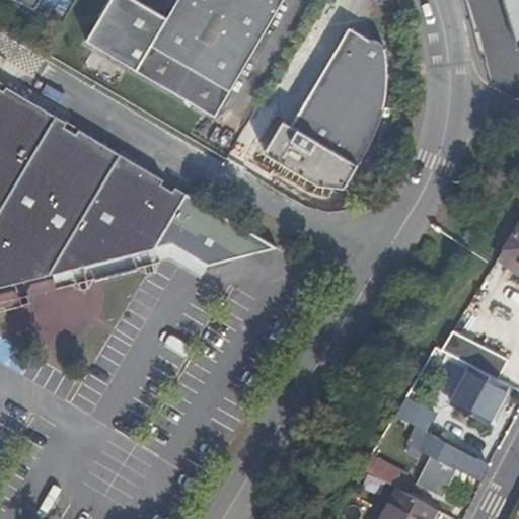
[(282,0),(178,0),(168,17),(139,0),(110,0),(87,41),(215,117),(282,0)]
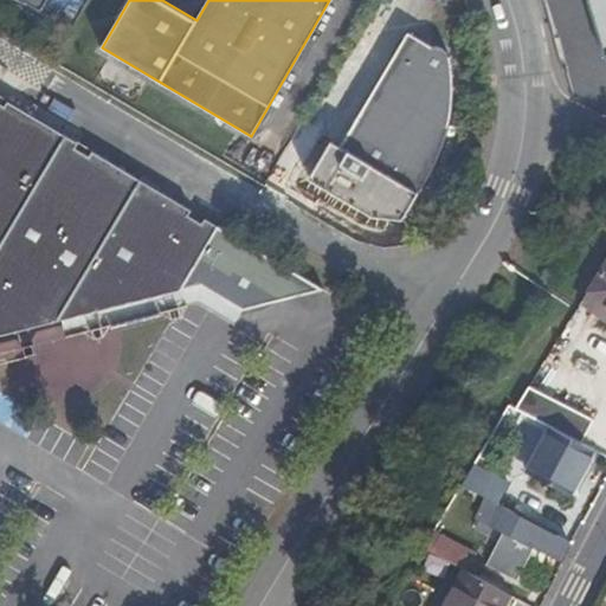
[(605,0),(588,0),(605,55),(605,0)]
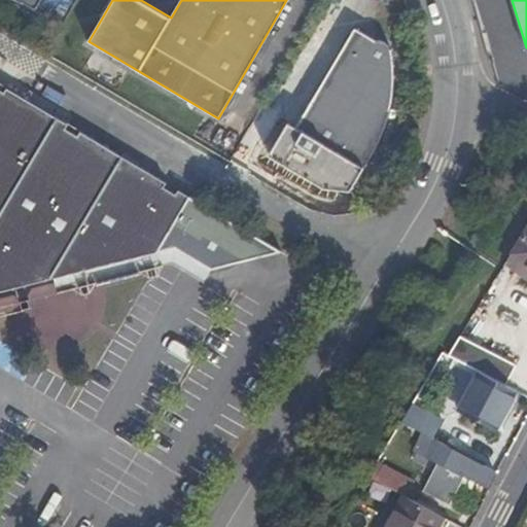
[(372,44),(351,34),(293,135),(362,173),(379,140),(386,110),(390,84),(388,50),(382,45),(372,44)]
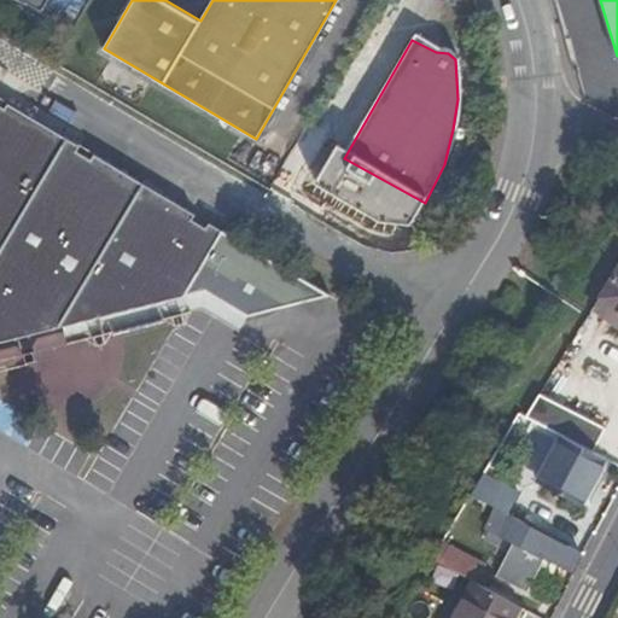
[(13,76),(6,89),(69,127),(76,114),(13,76)]
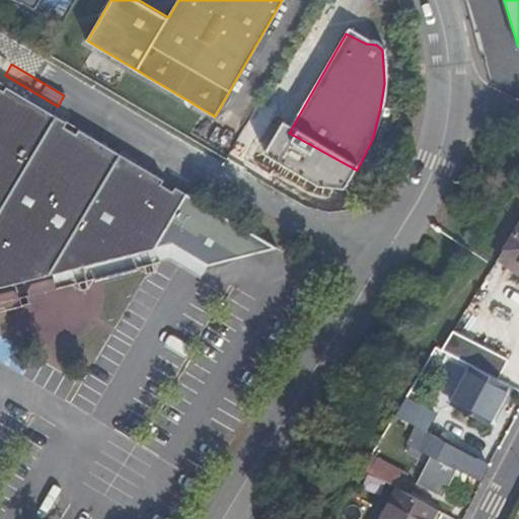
[(0,287),(24,281),(152,245),(181,191),(171,184),(169,189),(157,182),(159,177),(75,127),(72,130),(59,123),(62,119),(0,82),(0,287)]
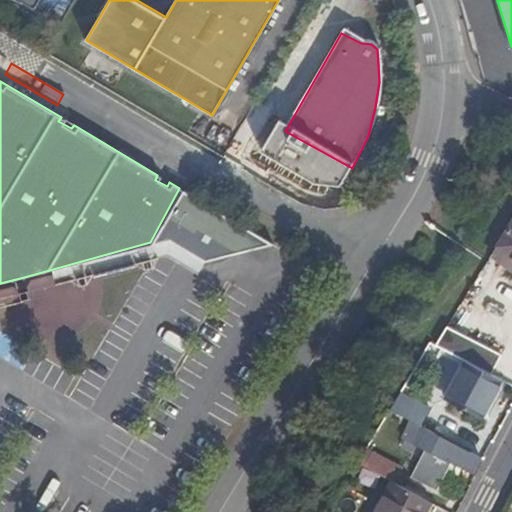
[(285,131),(277,127),(258,158),(312,191),(339,190),(352,168),(285,131)]
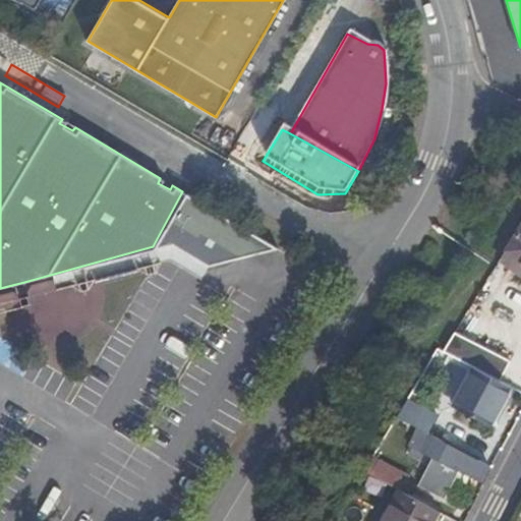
[(278,250),(188,198),(157,252),(175,247),(211,268),(278,250)]
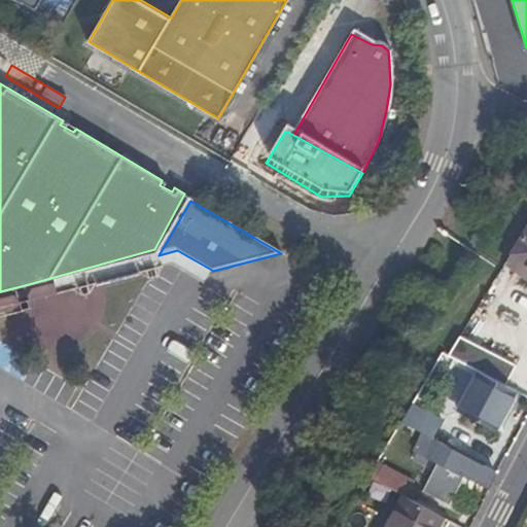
[(526,230),(512,255),(526,265),(526,230)]
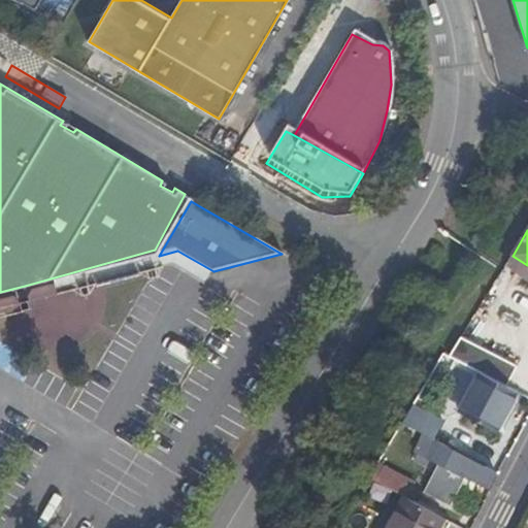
[(527,265),(513,256),(506,266),(527,282),(527,265)]
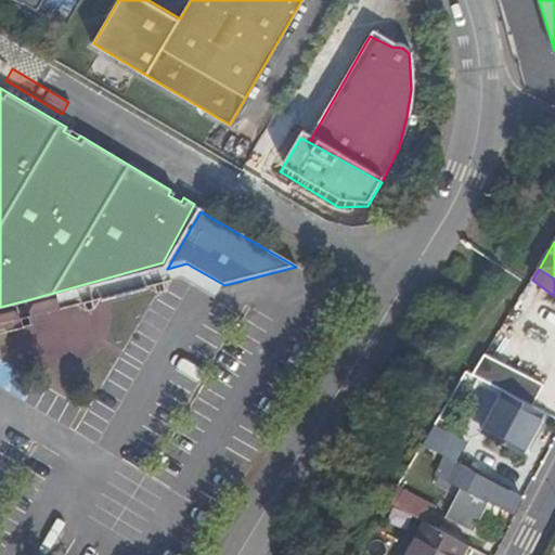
[(530,403),(532,404),(543,385),(486,355),(475,374),(510,392),(525,400),(530,403)]
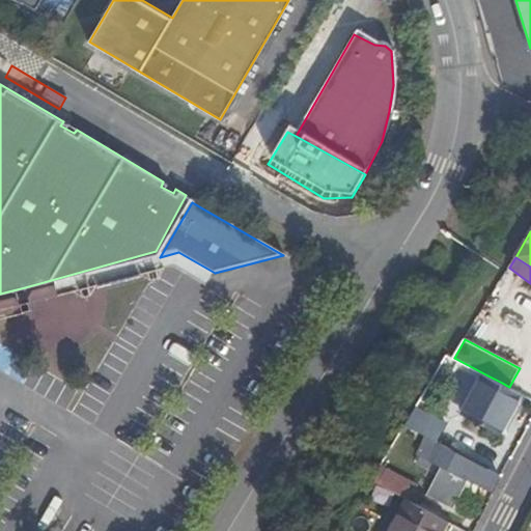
[(514,389),(524,370),(520,368),(509,387),(514,389)]
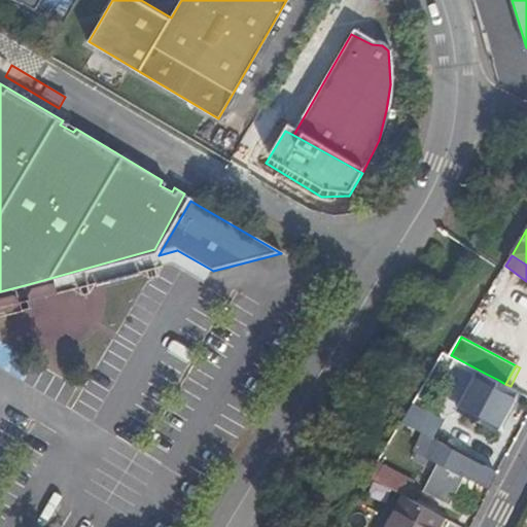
[(484,373),(481,378),(494,385),(498,380),(484,373)]
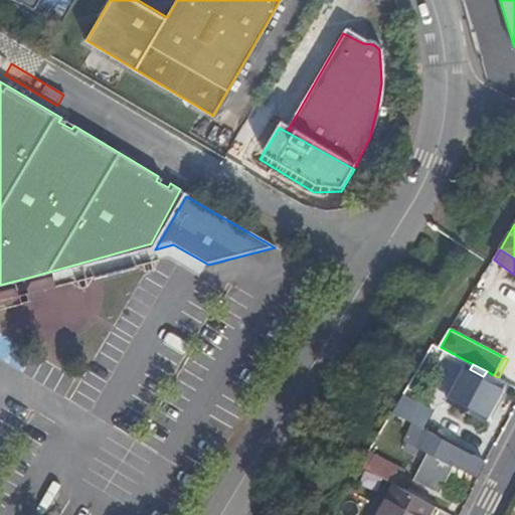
[(488,379),(492,374),(487,371),(483,376),(470,369),(454,401),(486,419),(498,396),(503,387),(491,381),(488,379)]
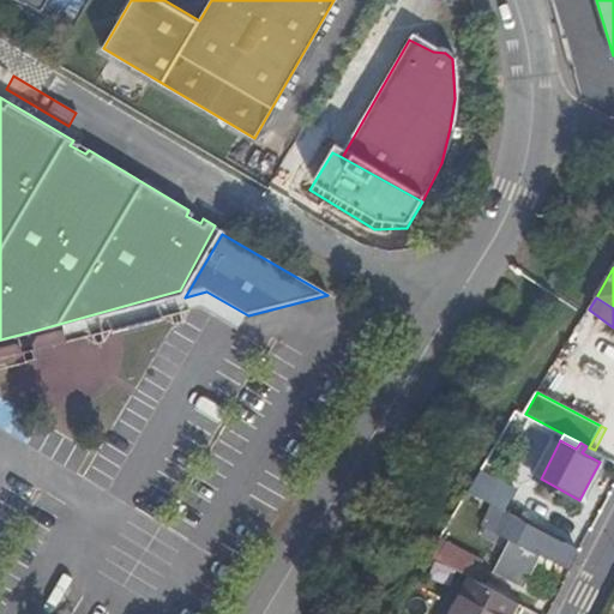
[(607,457),(603,455),(600,462),(594,473),(599,475),(607,457)]
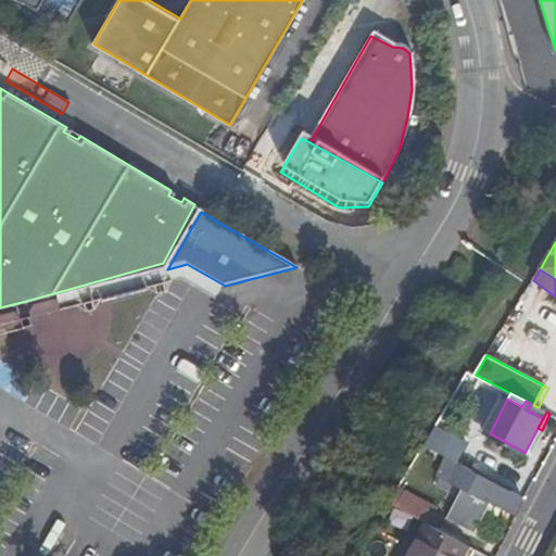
[(459,463),(468,445),(442,429),(431,446),(447,456),(459,463)]
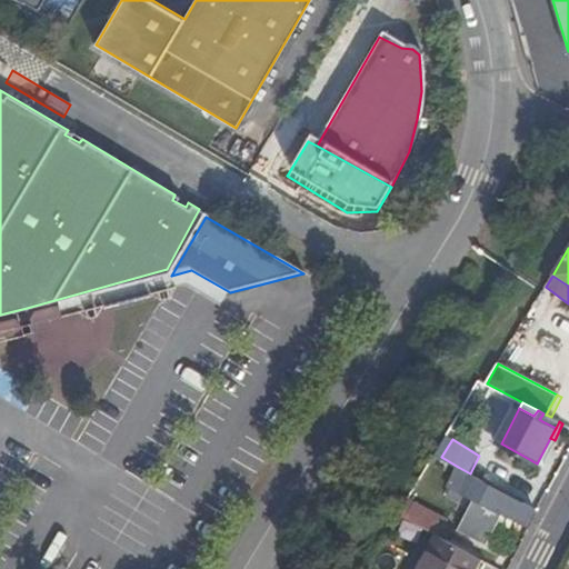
[(526,526),(536,509),(470,473),(458,467),(449,483),(475,498),(458,527),(488,543),(499,521),(503,513),(516,520),(526,526)]
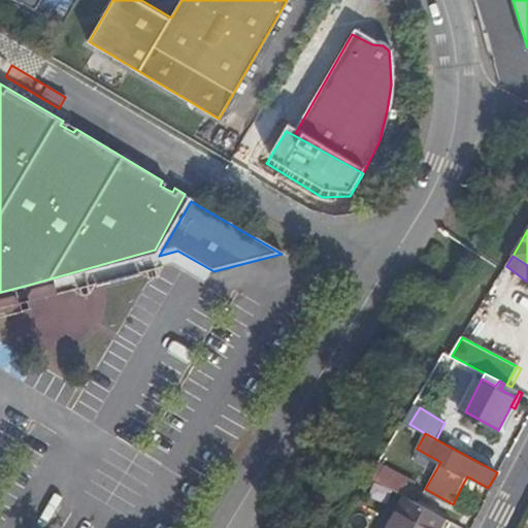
[(374,481),(403,496),(411,481),(384,465),(374,481)]
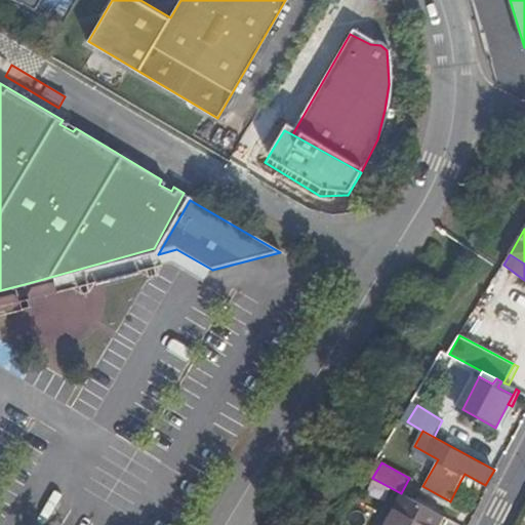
[(473,487),(476,480),(465,474),(460,481),(473,487)]
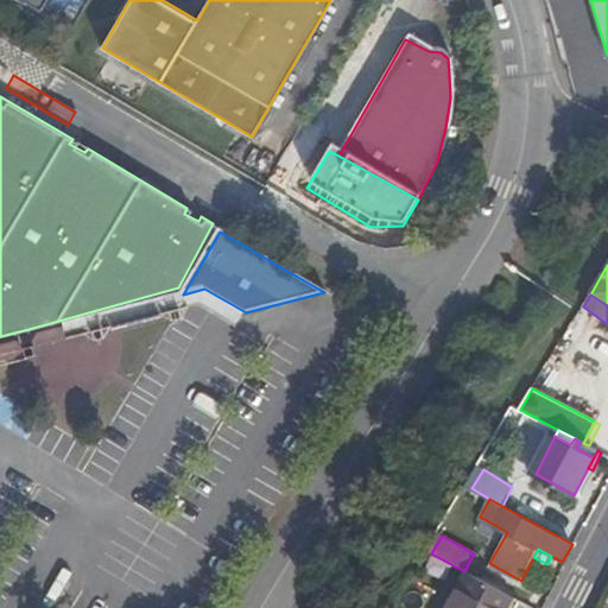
[(505,607),(512,596),(464,571),(444,607),(505,607)]
